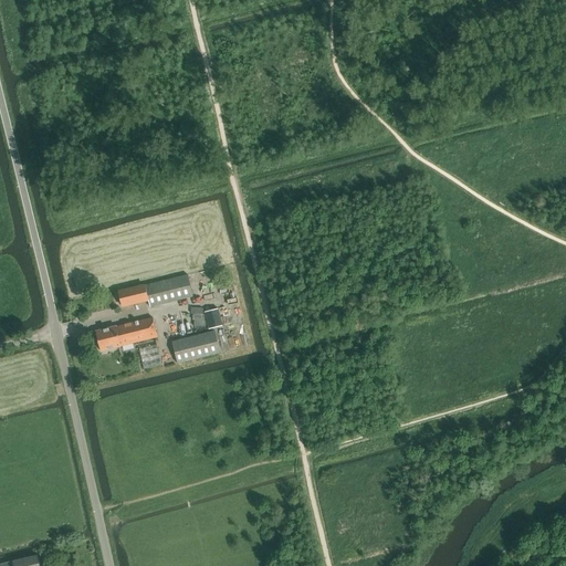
[(123,307),(146,301),(148,301),(150,307),(194,297),(188,275),(119,293),(123,307)]
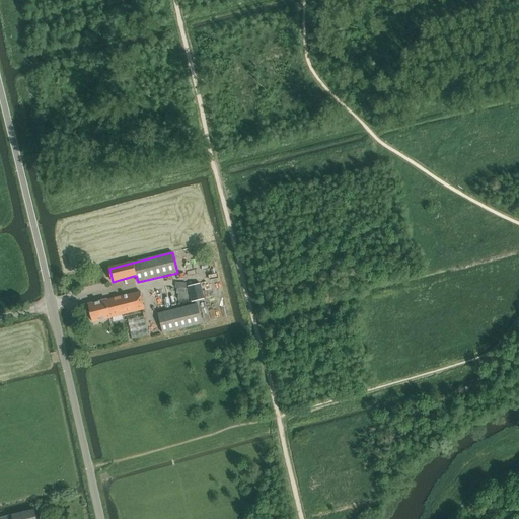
[(200,284),(188,287),(192,302),(204,299),(200,284)]
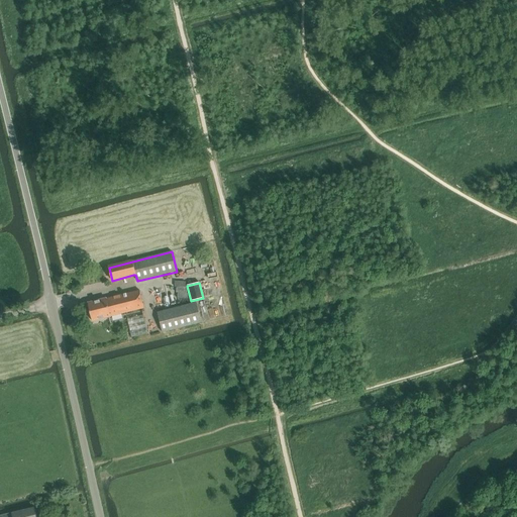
[(111,317),(144,309),(140,291),(106,299),(88,303),(93,321),(111,317)]
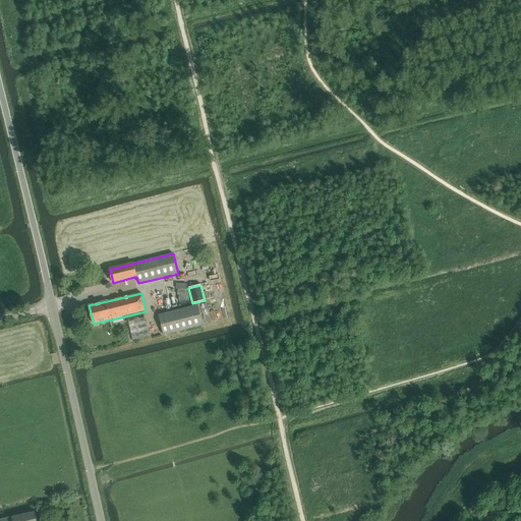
[(159,315),(164,335),(204,326),(198,305),(159,315)]
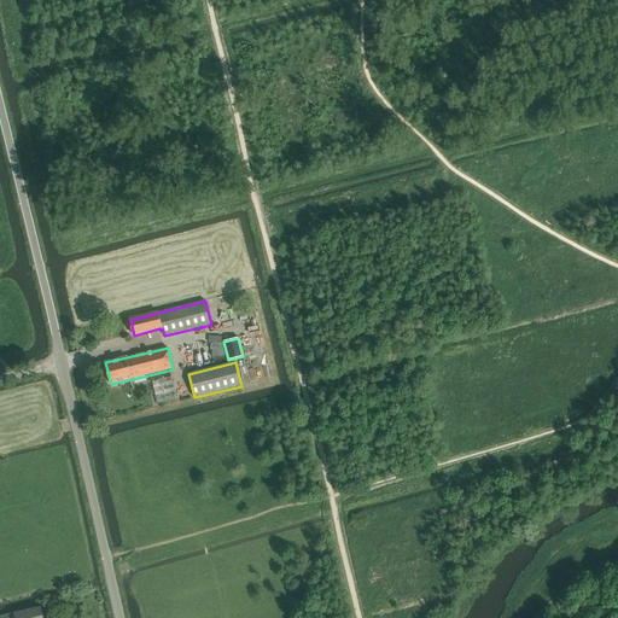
[(172,378),(152,382),(158,403),(176,400),(172,378)]
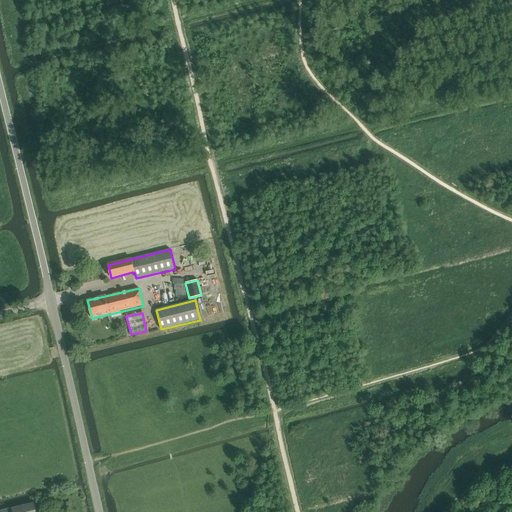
[(0,511),(36,511),(34,503),(0,511)]
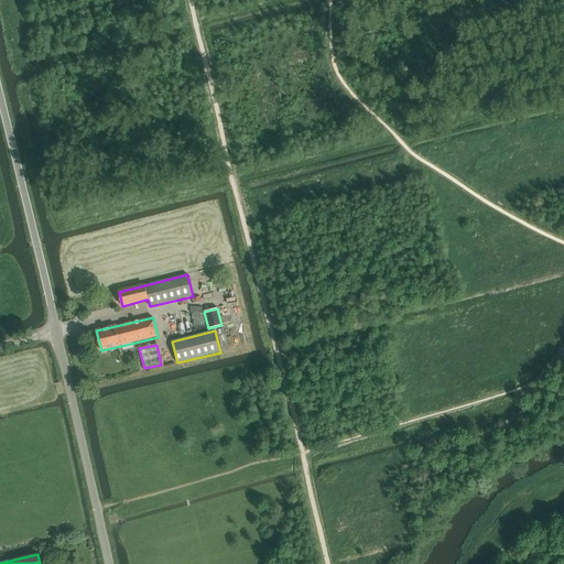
All buildings are outlined.
